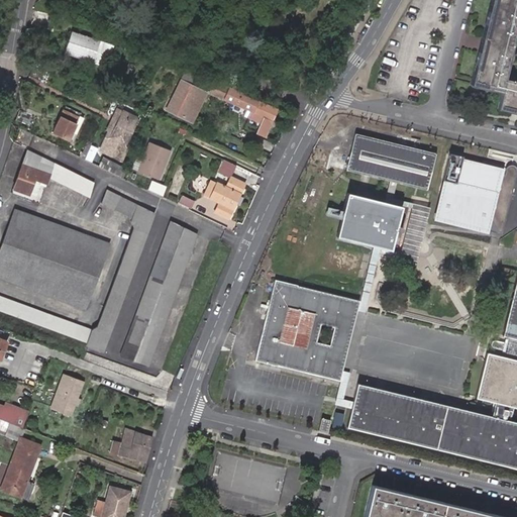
[(486,0),(468,82),(472,83),(490,0),(486,0)]
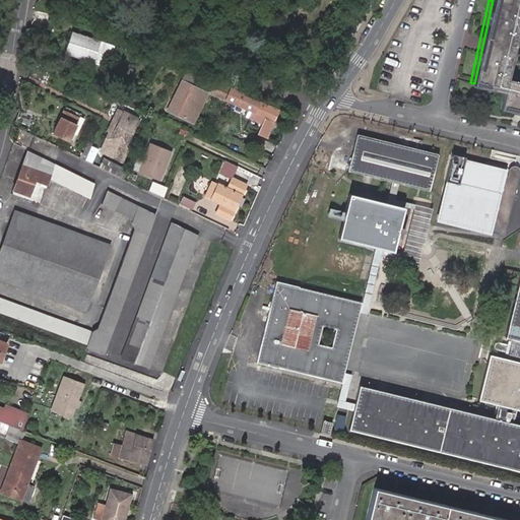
[(519,0),(493,0),(474,83),(501,89),(498,103),(519,108),(519,78),(504,74),(519,4),(519,0)]
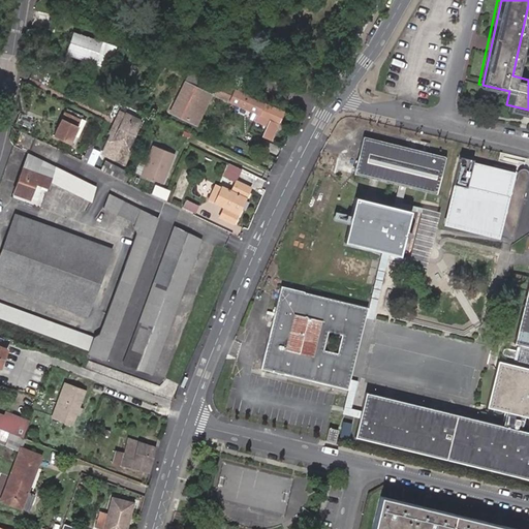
[(99,65),(105,47),(76,36),(70,56),(99,65)]
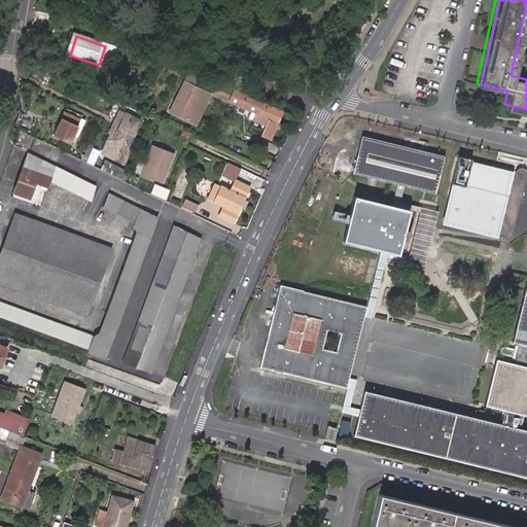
[(112,48),(105,46),(99,65),(70,56),(69,60),(105,71),(112,48)]
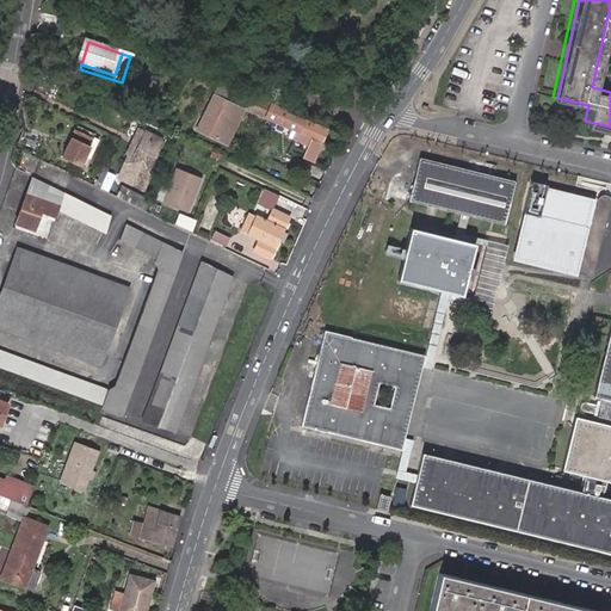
[(57,92),(38,82),(32,94),(51,104),(57,92)]
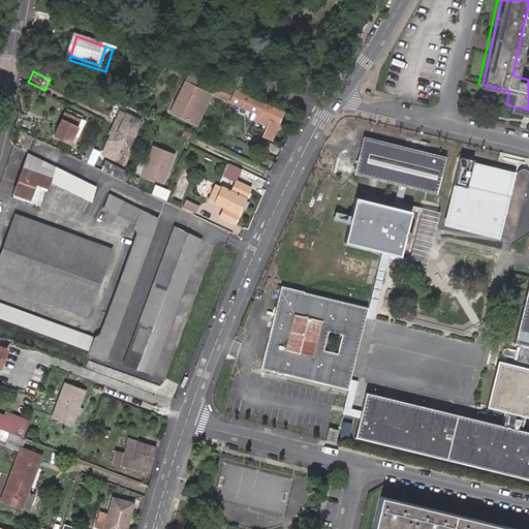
[(180,82),(183,82),(187,84),(191,73),(185,71),(180,82)]
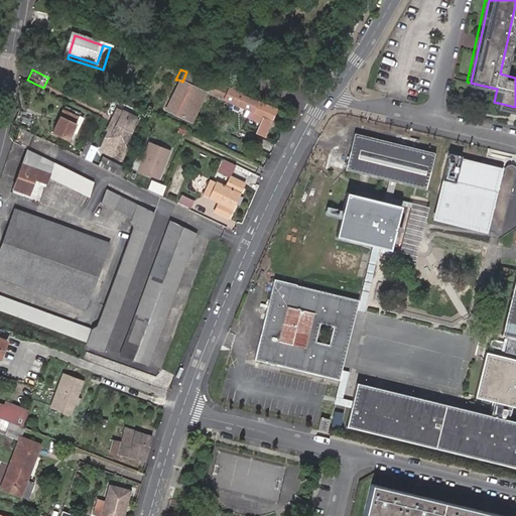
[(164,112),(168,114),(175,97),(181,85),(182,82),(178,80),(164,112)]
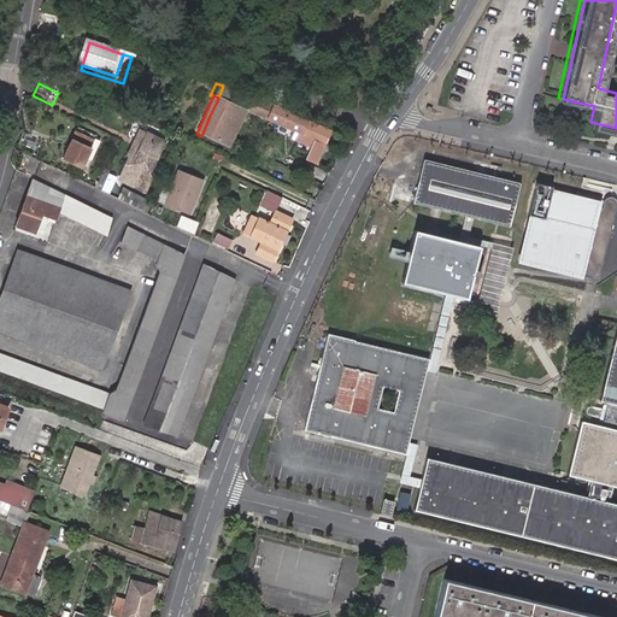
[(248,113),(265,121),(272,105),(256,98),(248,113)]
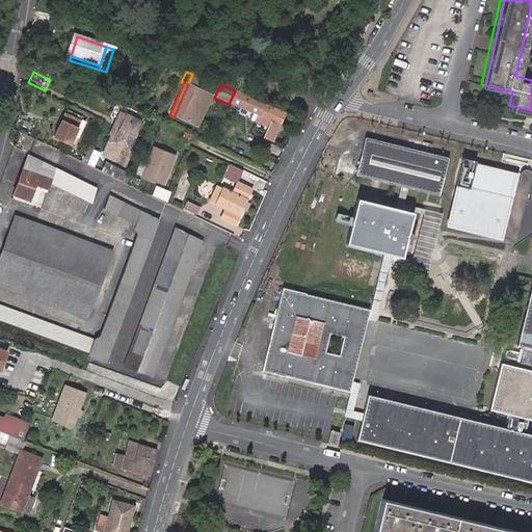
[(187,87),(181,100),(203,109),(208,97),(190,89),(187,87)]
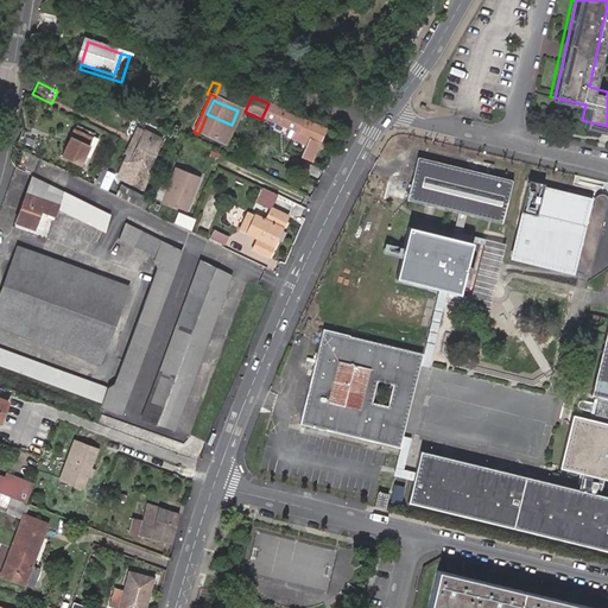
[(304,156),(312,159),(324,131),(285,114),(285,112),(268,103),(261,119),(278,127),(274,135),(308,150),(304,156)]
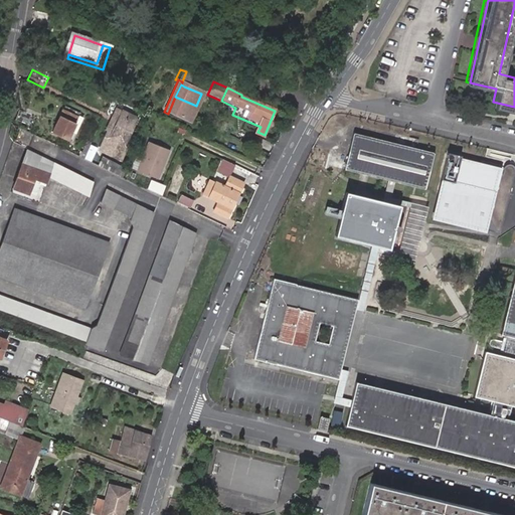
[(196,106),(201,108),(206,97),(201,94),(196,106)]
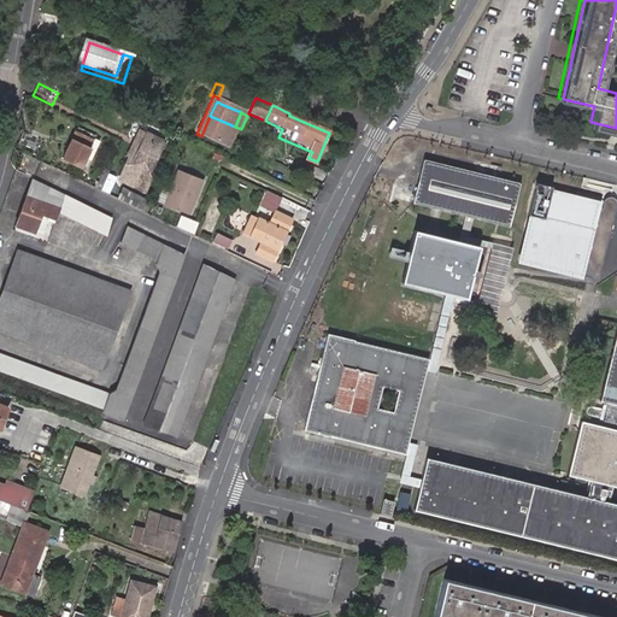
[(210,116),(201,136),(225,147),(235,127),(210,116)]
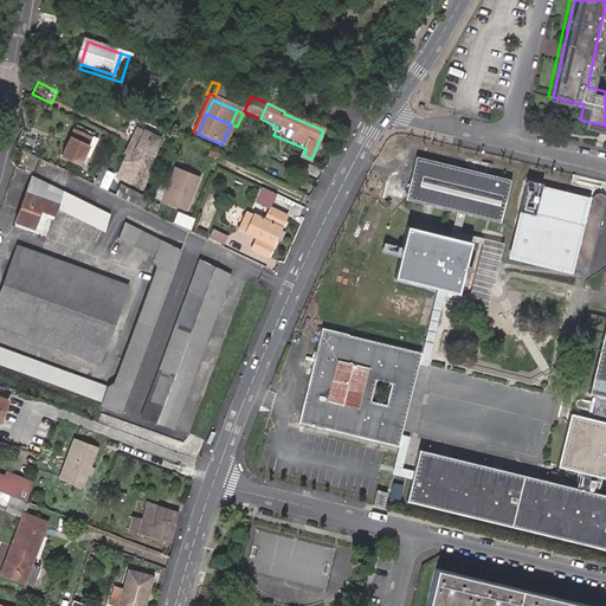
[(231,124),(221,144),(227,147),(237,127),(231,124)]
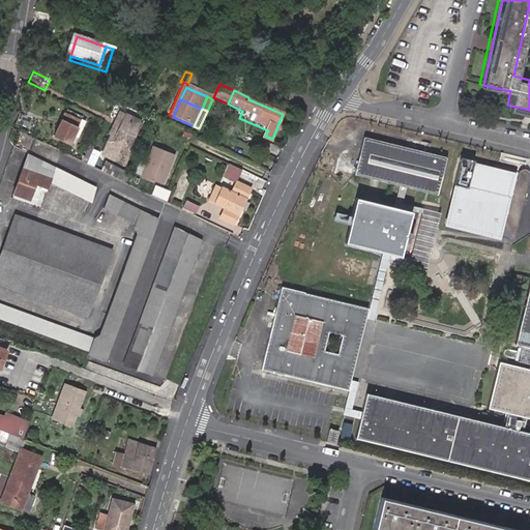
[(71,145),(76,138),(83,119),(66,112),(55,138),(71,145)]
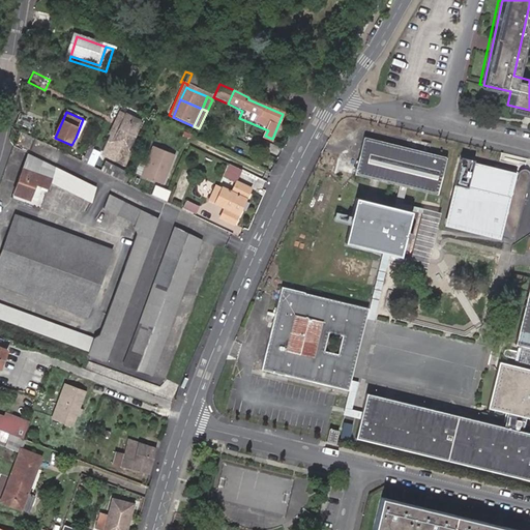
[(129,119),(124,116),(111,146),(113,147),(116,149),(129,119)]
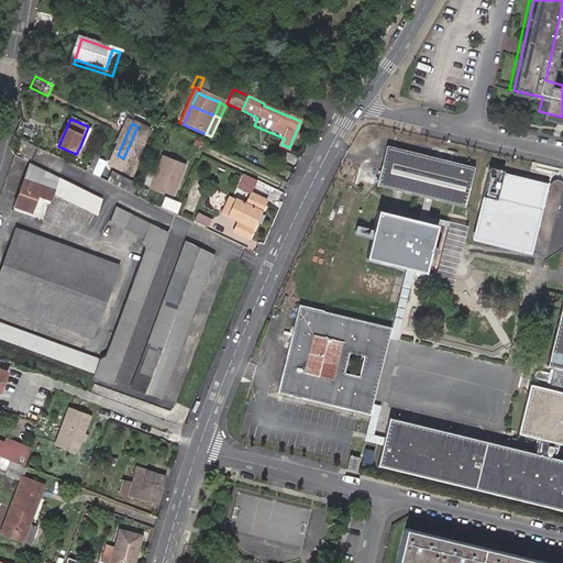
[(135,180),(142,166),(140,165),(154,134),(138,127),(123,158),(120,156),(114,170),(135,180)]
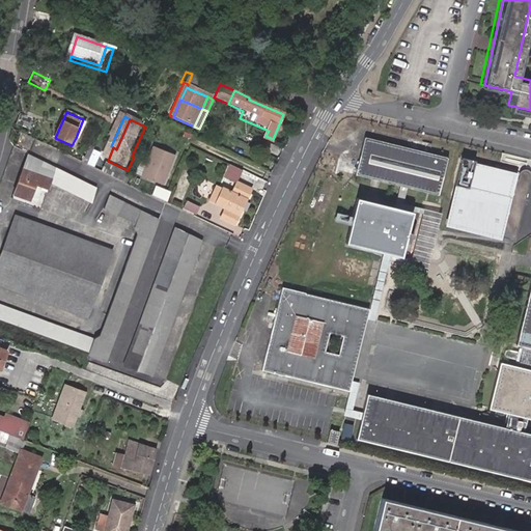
[(401,187),(434,194),(444,154),(360,136),(350,175),(368,179),(374,180),(396,185),(401,187)]
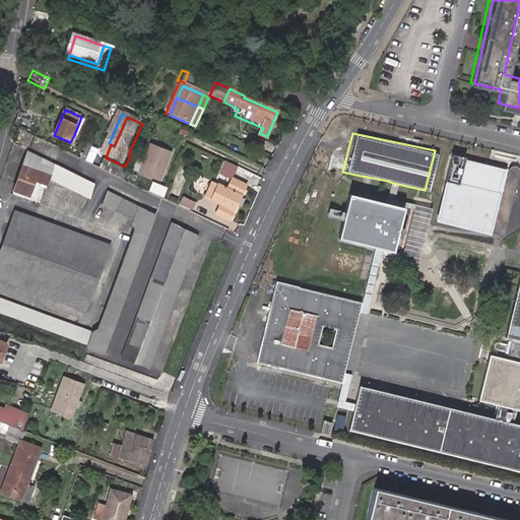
[(176,154),(156,147),(144,176),(164,184),(176,154)]
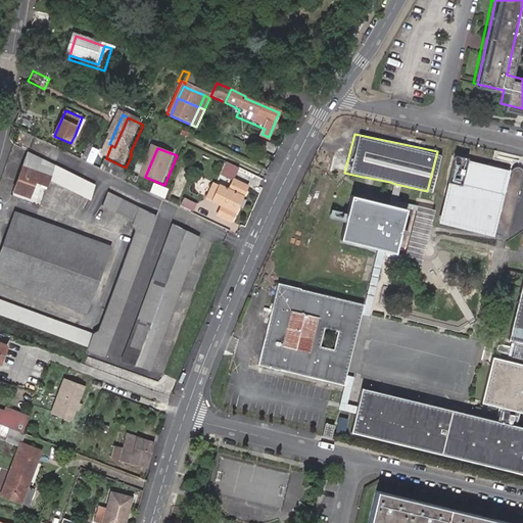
[(95,185),(28,150),(11,195),(38,205),(50,179),(90,200),(95,185)]
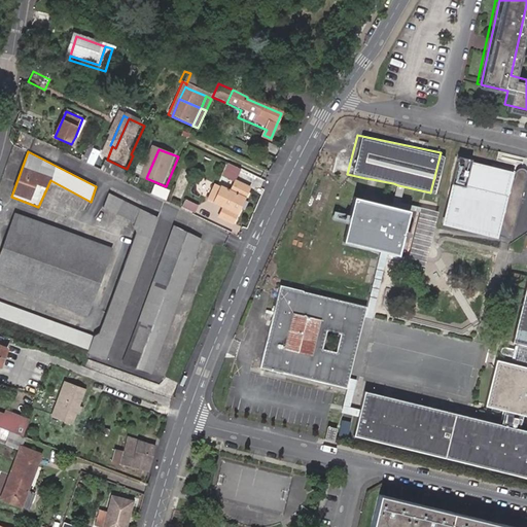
[(444,152),(442,162),(452,164),(454,154),(444,152)]
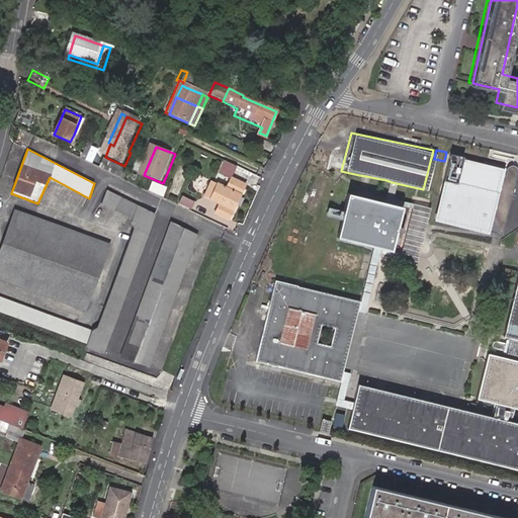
[(503,167),(457,157),(452,179),(442,177),(431,221),(487,234),(490,222),(492,223),(497,232),(498,233),(500,232),(500,231),(515,170),(515,169),(514,168),(514,167),(514,166),(513,166),(513,165),(512,165),(511,165),(510,165),(510,164),(509,164),(509,165),(508,165),(507,165),(506,166),(505,167),(505,168),(503,174),(502,174),(503,167)]
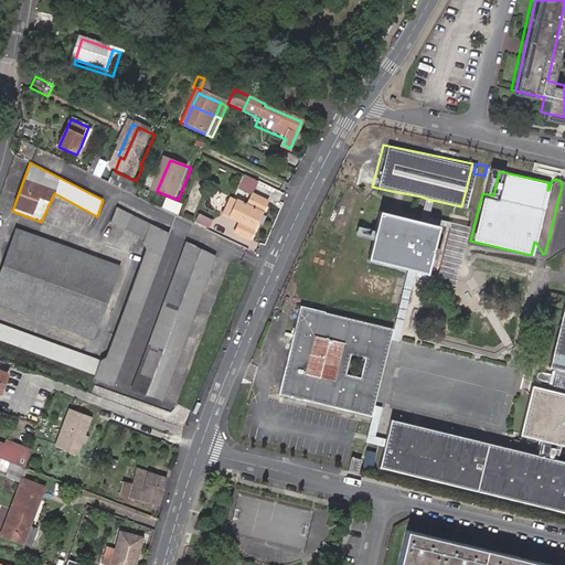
[(238,172),(231,188),(243,193),(246,188),(252,190),(256,180),(238,172)]
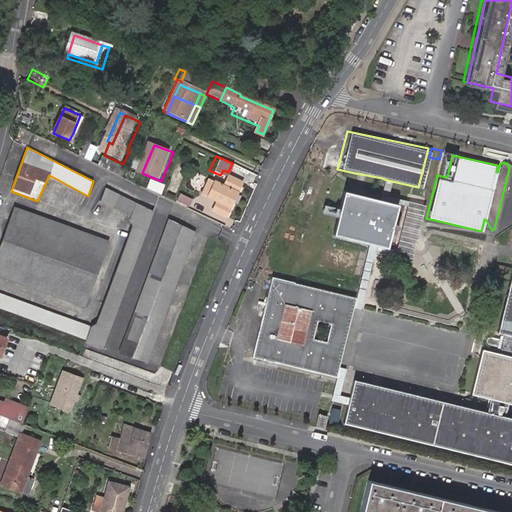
[(361,174),(355,173),(350,195),(356,196),(361,174)]
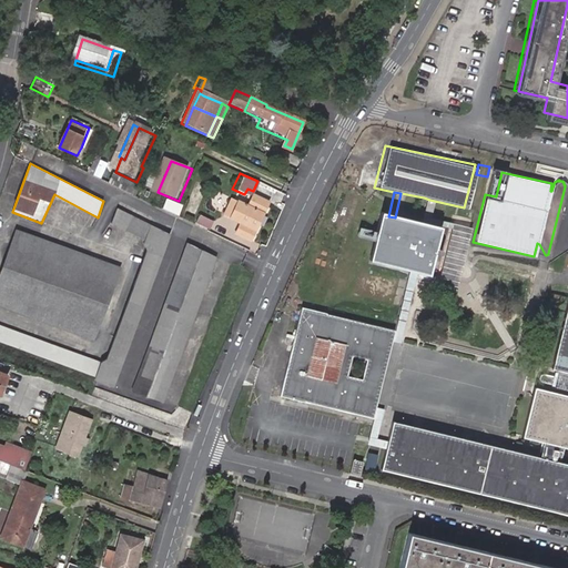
[(226,217),(237,222),(232,233),(250,241),(267,202),(250,194),(244,206),(233,201),(226,217)]
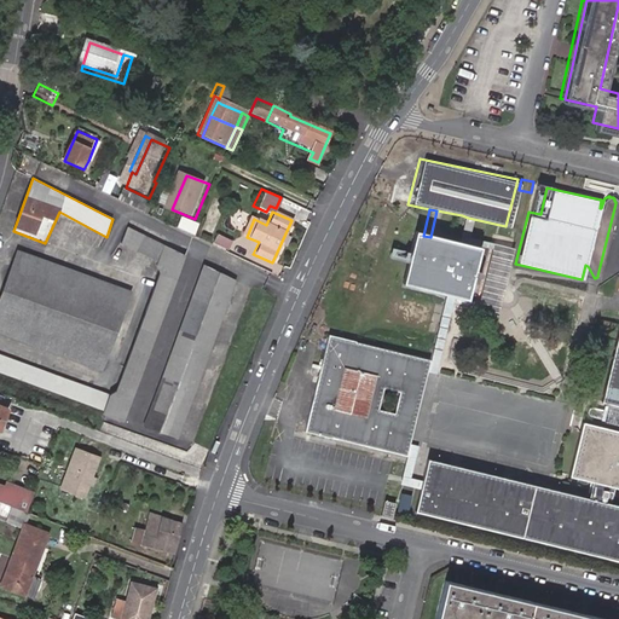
[(456,243),(462,244),(468,218),(462,215),(456,243)]
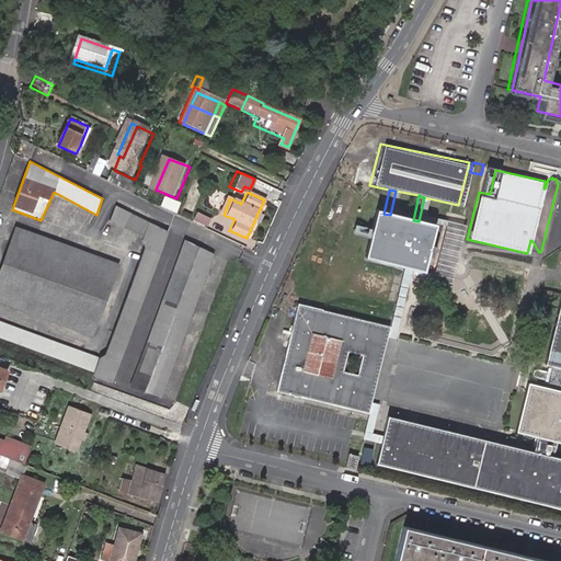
[(160,198),(156,207),(181,218),(185,209),(170,203),(160,198)]
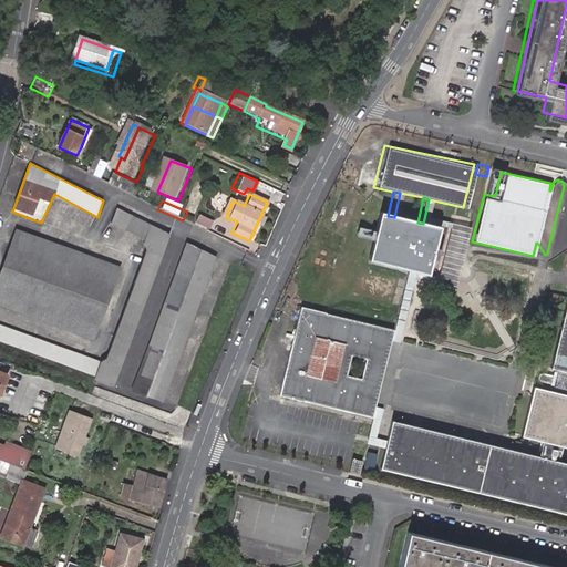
[(100,361),(45,341),(41,356),(96,379),(114,387),(169,235),(116,207),(111,223),(144,239),(146,249),(107,359),(100,361)]
